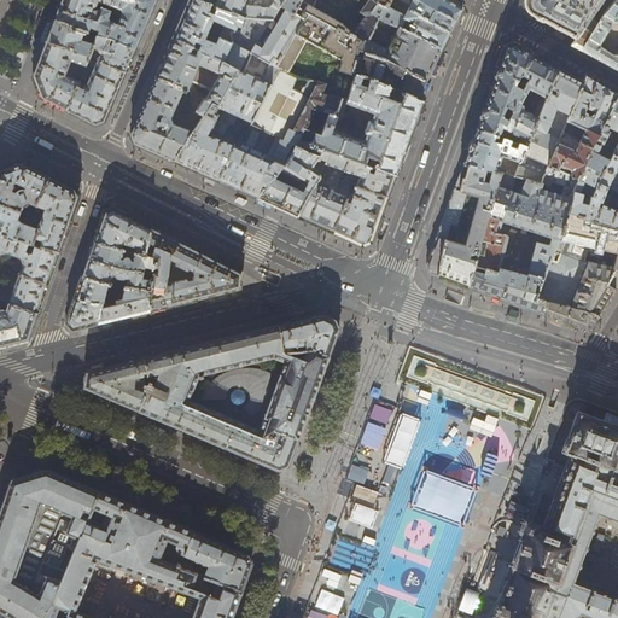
[(56,13),(53,19),(95,35),(110,38),(134,50),(141,35),(152,9),(155,0),(110,0),(110,5),(121,9),(121,11),(122,13),(117,23),(109,21),(108,18),(110,11),(109,11),(109,10),(103,9),(97,21),(57,9),(56,13)]
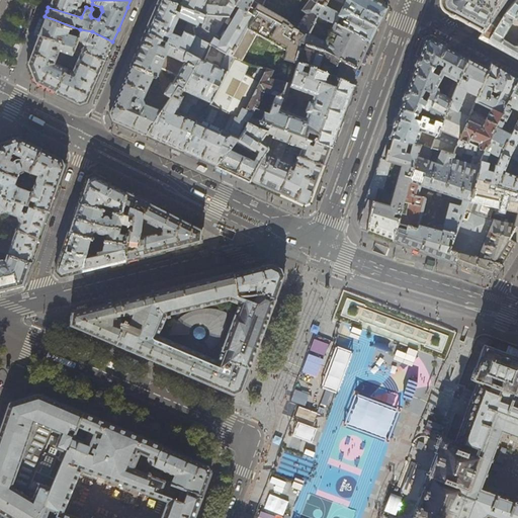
[(51,0),(50,3),(48,7),(81,17),(86,7),(91,8),(92,4),(92,0),(51,0)]
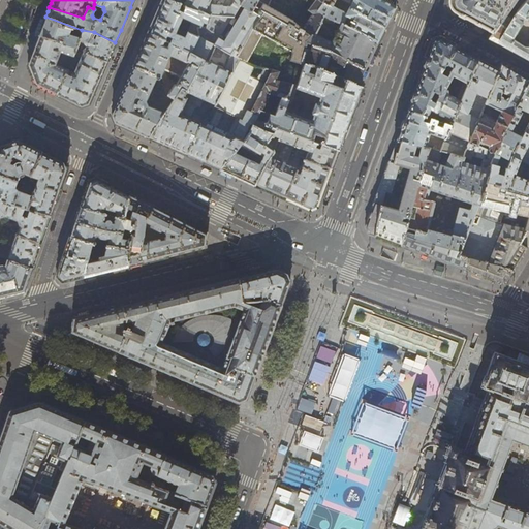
[(183,6),(184,5),(168,0),(161,0),(156,13),(148,32),(189,54),(197,36),(198,34),(197,28),(206,27),(207,26),(208,24),(209,14),(183,6)]
